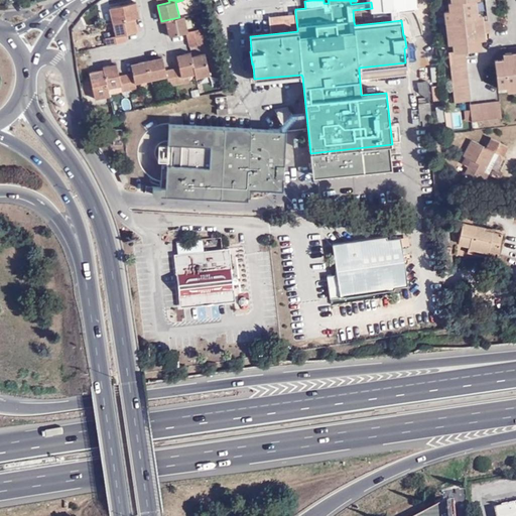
[(449,0),(450,1),(447,1),(448,9),(443,10),(447,44),(453,43),(454,52),(466,50),(481,49),(480,39),(485,39),(485,33),(488,32),(486,20),(483,20),(483,14),(477,15),(475,0),(449,0)]
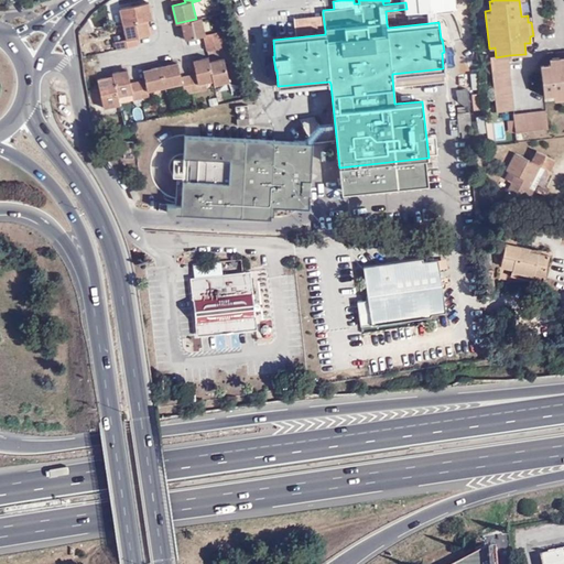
[(152,18),(149,2),(119,9),(123,24),(147,19),(152,18)]
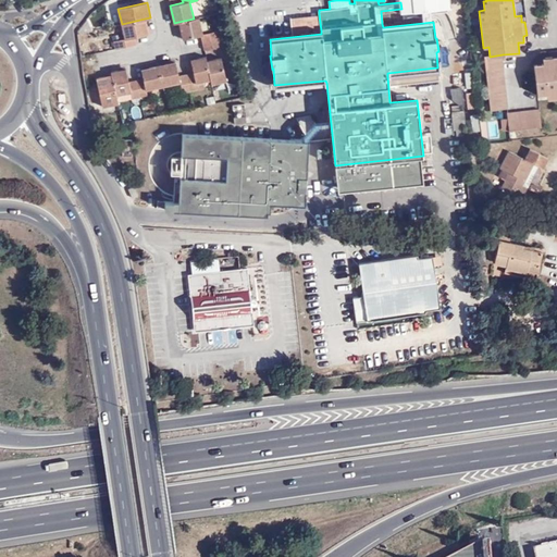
[(269,36),(270,39),(321,34),(321,31),(319,14),(291,17),(292,34),(269,36)]
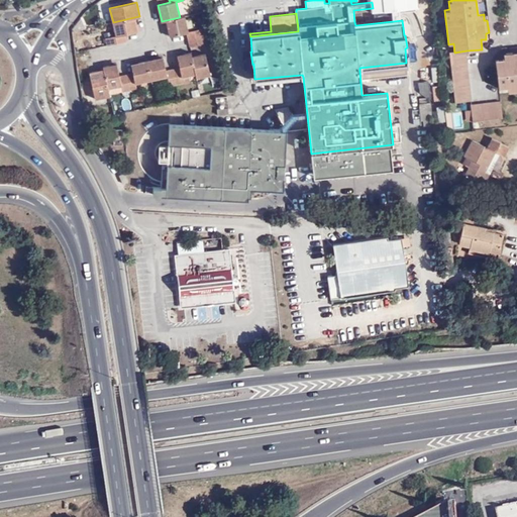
[(203,36),(201,28),(188,31),(184,16),(180,17),(166,20),(170,36),(174,35),(187,32),(188,39),(203,36)]
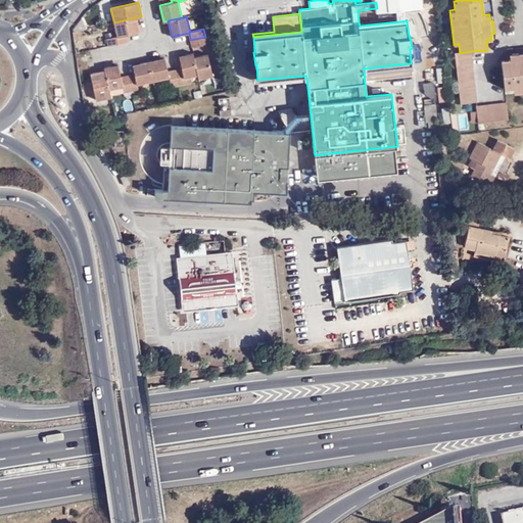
[(139,32),(136,17),(114,22),(116,36),(107,38),(108,46),(128,41),(127,35),(139,32)]
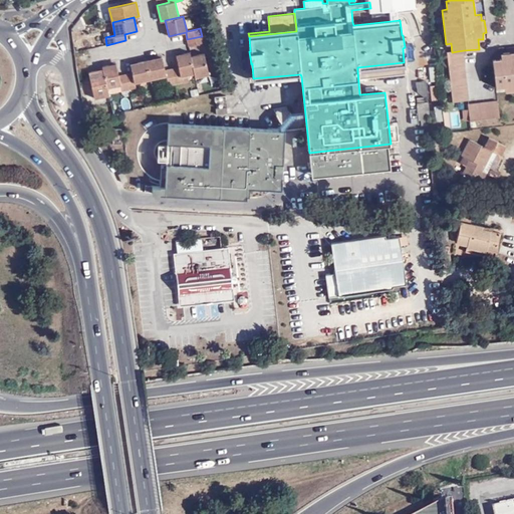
[(203,42),(202,36),(187,39),(189,46),(203,42)]
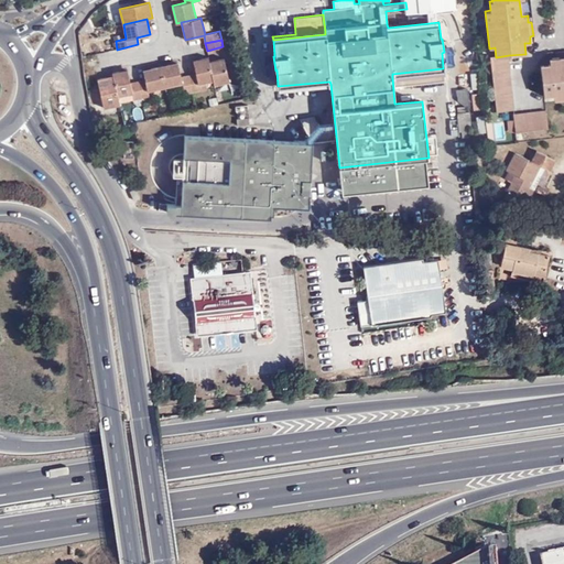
[(514,109),(509,55),(496,57),(490,57),(497,111),(514,109)]
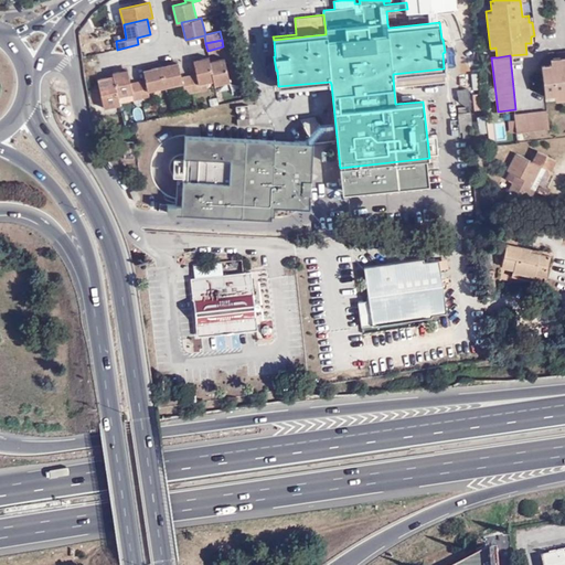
[(210,62),(209,57),(208,57),(193,61),(196,74),(189,75),(192,92),(200,91),(201,91),(215,87),(214,85),(210,62)]
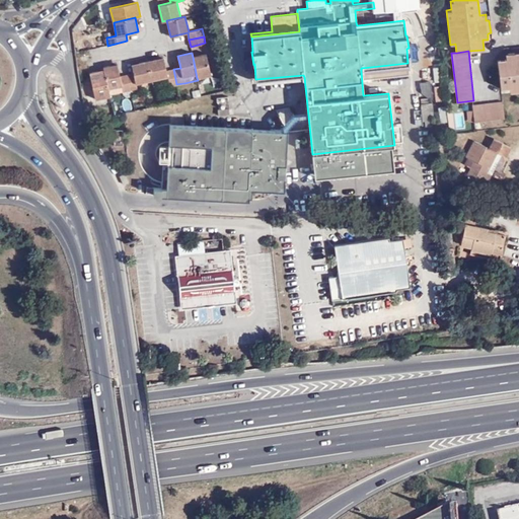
[(211,75),(206,53),(193,57),(197,78),(211,75)]
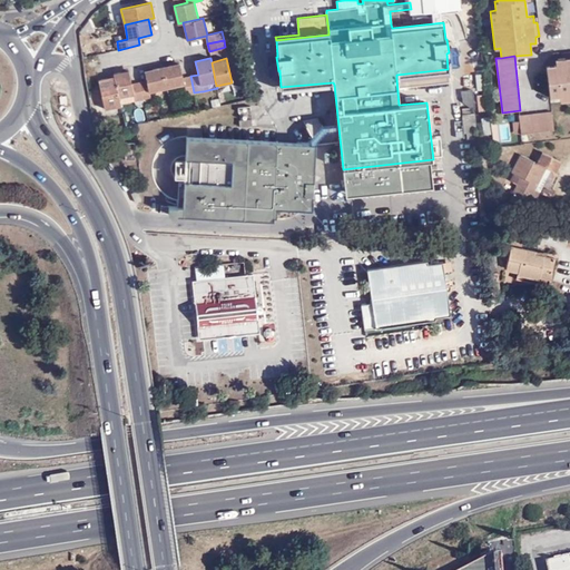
[(547,66),(550,97),(559,96),(560,100),(569,99),(569,60),(556,62),(556,65),(547,66)]
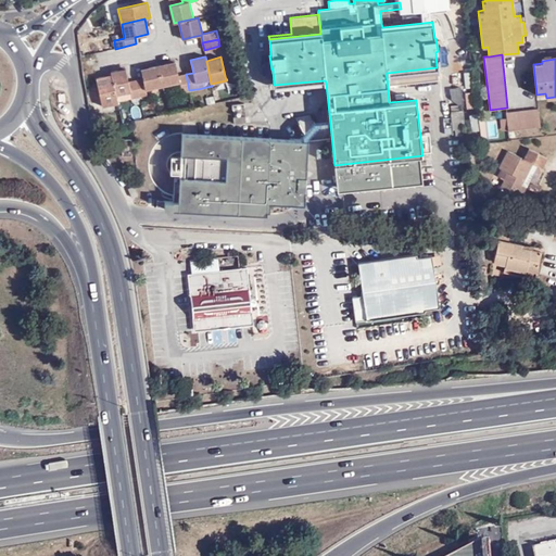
[(178,76),(175,63),(175,62),(158,65),(162,86),(180,81),(181,88),(182,92),(189,90),(186,74),(178,76)]
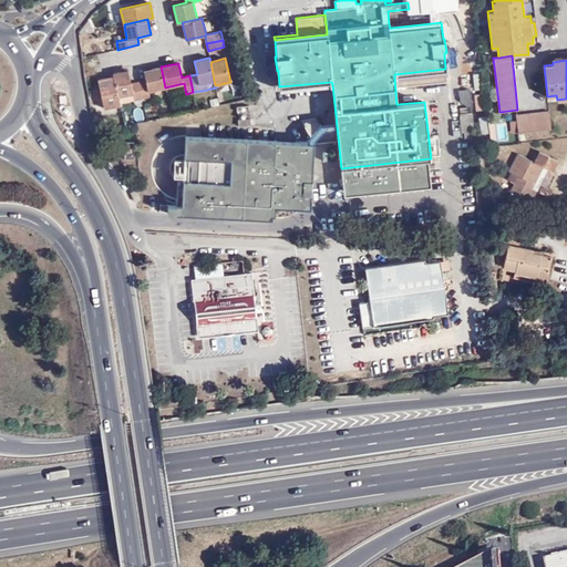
[(165,88),(161,66),(144,71),(145,81),(138,82),(142,99),(150,96),(148,91),(165,88)]
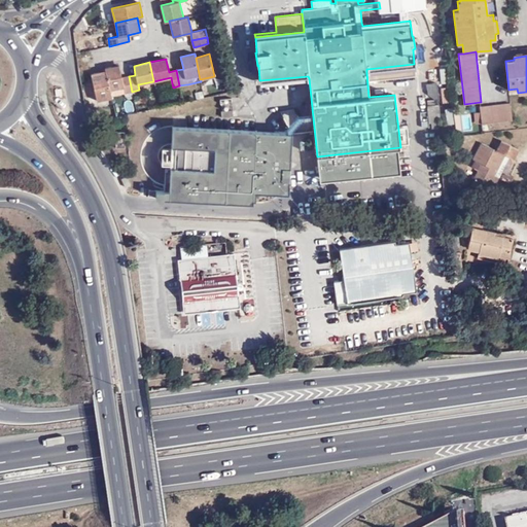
[(132,92),(129,76),(121,77),(119,65),(105,68),(106,70),(110,90),(124,86),(125,93),(132,92)]
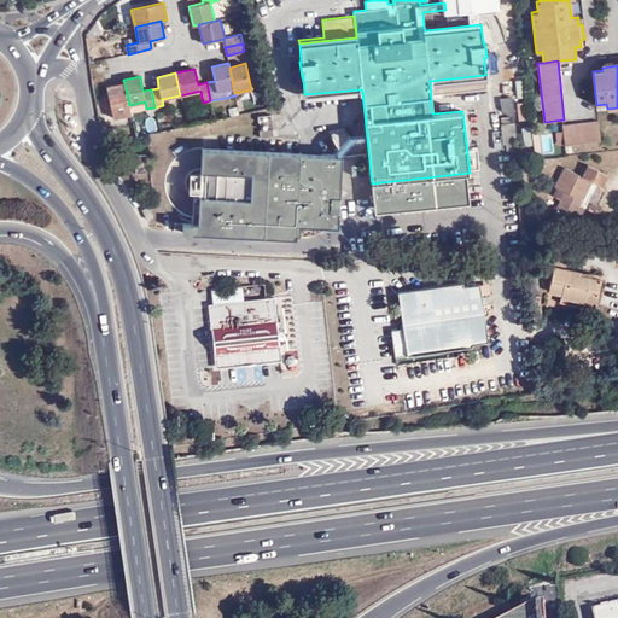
[(129,105),(124,82),(115,85),(106,87),(114,118),(130,114),(130,112),(129,105)]
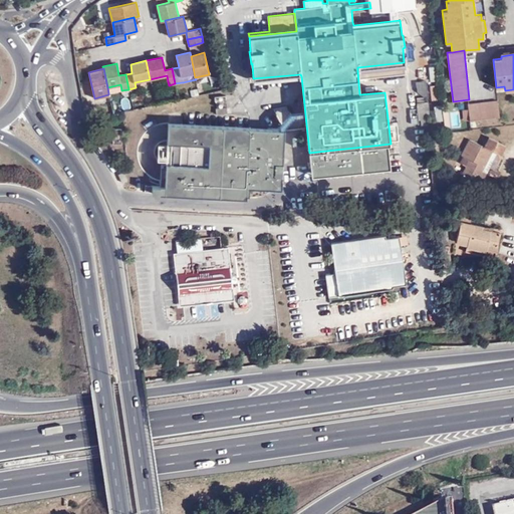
[(168,81),(167,75),(150,79),(152,85),(168,81)]
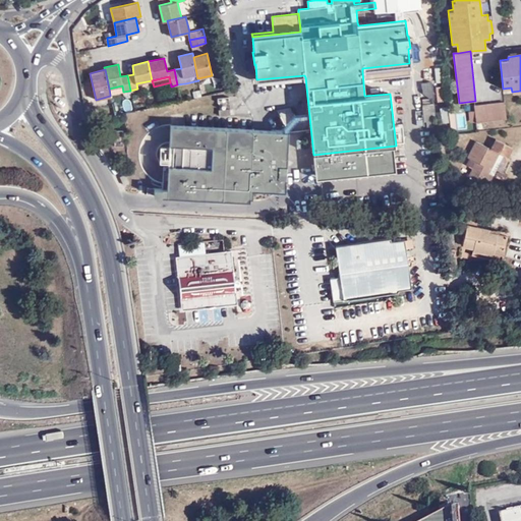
[(432,81),(421,83),(422,93),(430,99),(435,99),(432,81)]
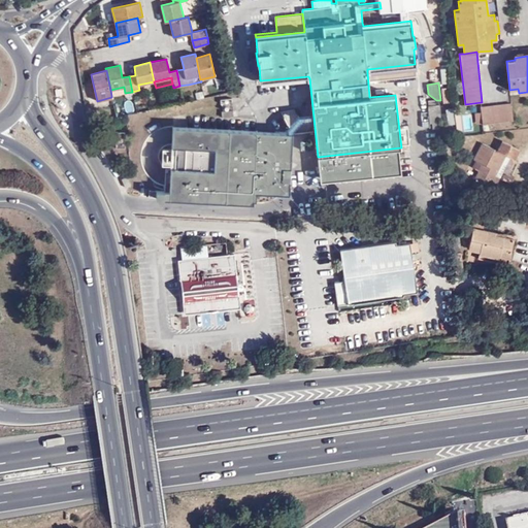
[(125,93),(124,87),(110,90),(111,96),(125,93)]
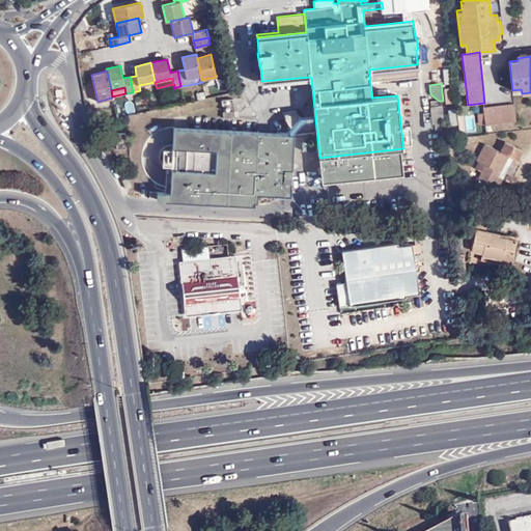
[(514,104),(483,107),(483,112),(485,124),(515,120),(514,104)]
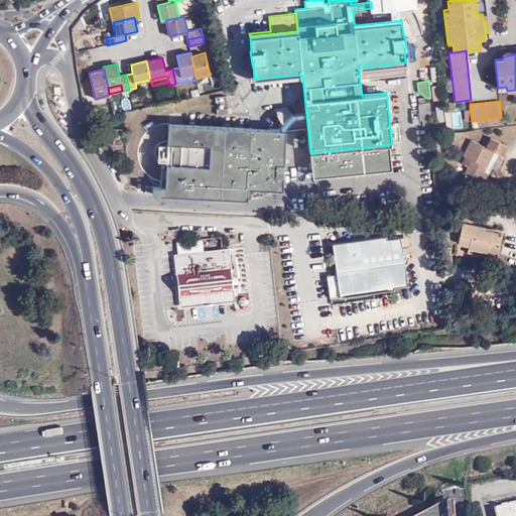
[(431,119),(430,102),(418,103),(418,109),(411,110),(412,119),(419,118),(419,120),(420,120),(422,120),(429,119),(431,119)]
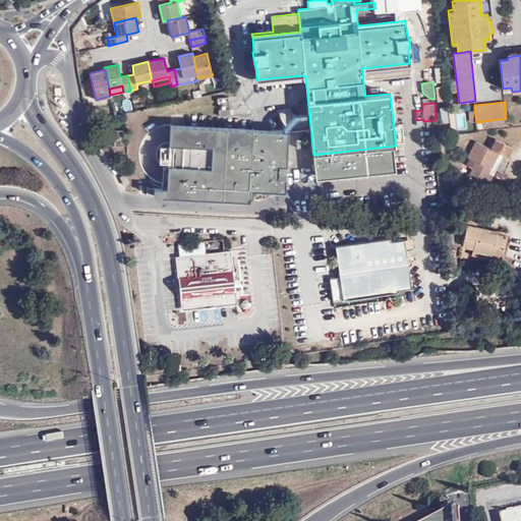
[(282,129),(170,124),(169,143),(169,147),(168,162),(168,165),(167,187),(166,196),(249,200),(249,196),(252,196),(252,189),(286,191),(288,130),(288,129),(282,129)]
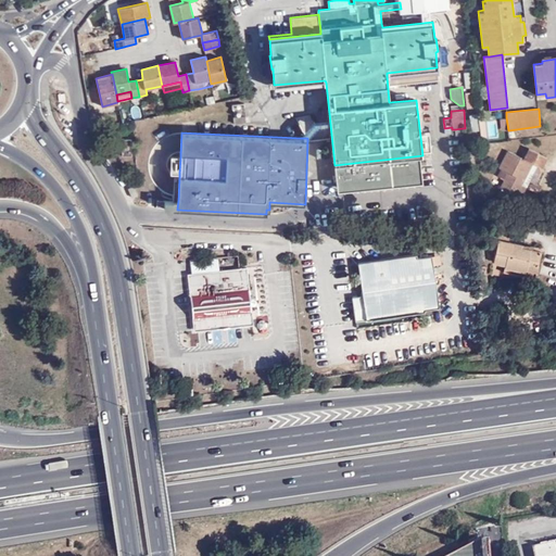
[(525,181),(529,184),(530,185),(541,165),(544,166),(550,156),(531,147),(526,158),(509,150),(500,168),(508,173),(501,188),(517,196),(525,181)]
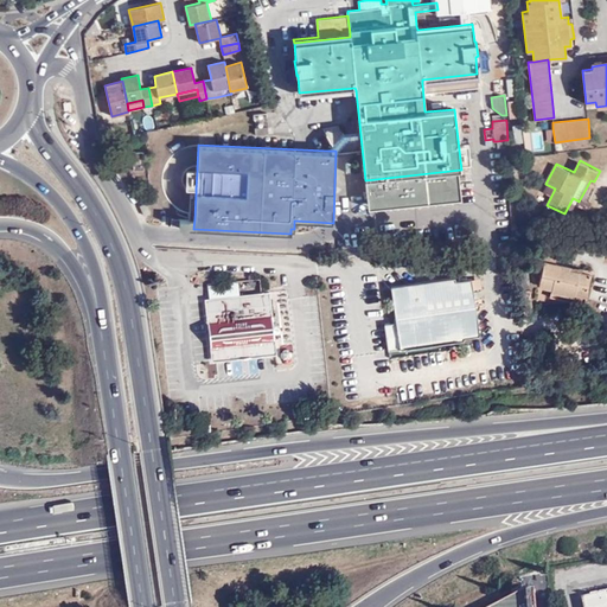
[(196,189),(197,171),(186,170),(186,189),(196,189)]
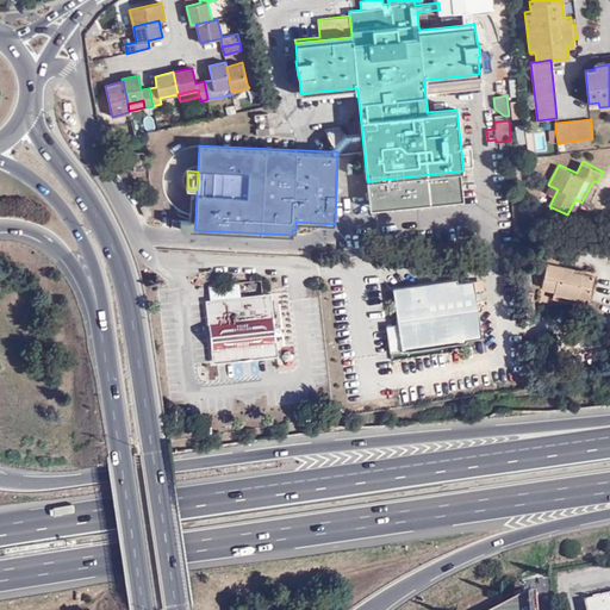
[(464,170),(367,181),(369,206),(464,197),(464,170)]
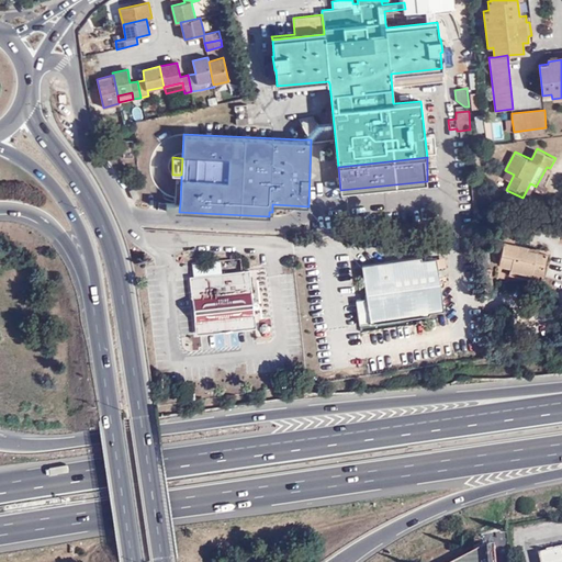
[(528,200),(535,186),(530,183),(523,198),(528,200)]
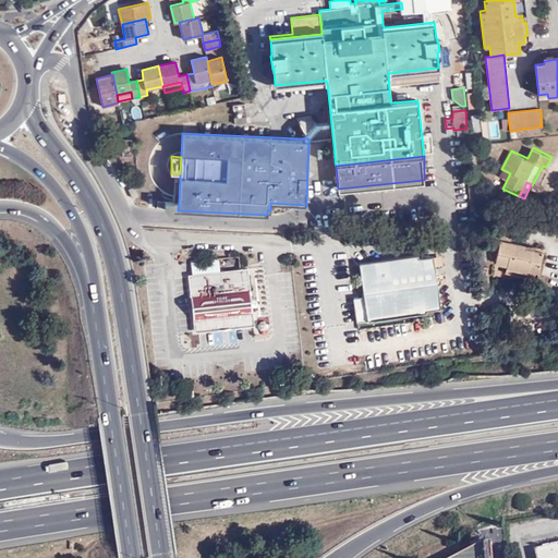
[(557,226),(557,221),(547,220),(545,237),(557,238),(557,226)]
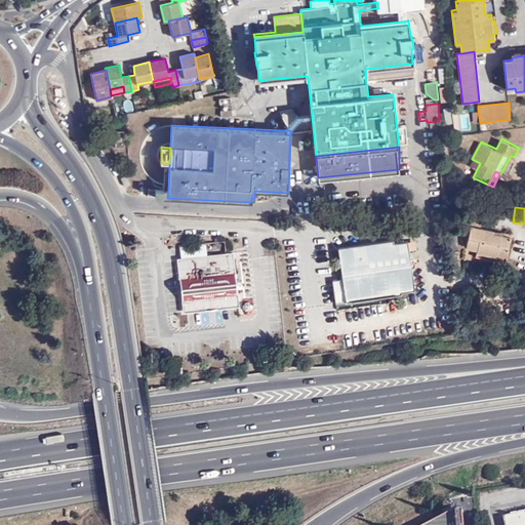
[(483,229),(486,216),(474,213),(468,212),(463,229),(473,231),(469,246),(481,250),(481,252),(499,256),(501,250),(511,252),(514,239),(494,234),(494,232),(483,229)]
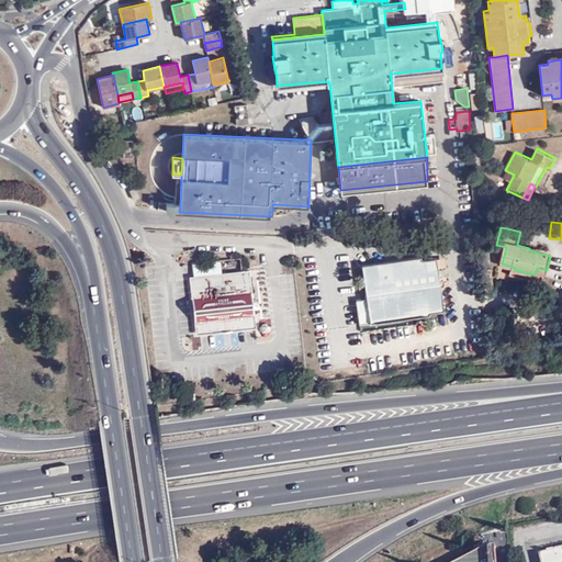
[(222,274),(220,260),(192,262),(193,278),(190,278),(195,335),(255,329),(249,272),(222,274)]
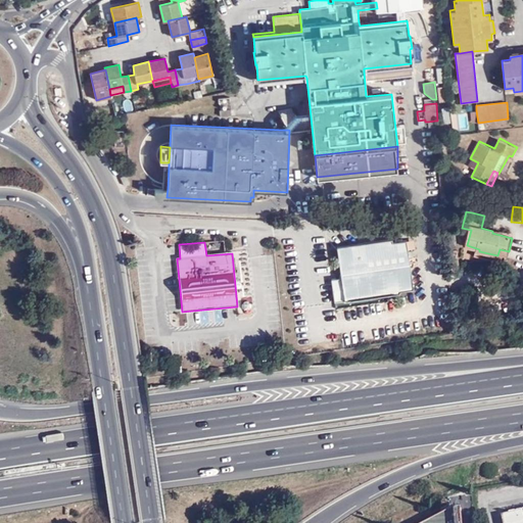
[(399,295),(412,294),(408,260),(406,245),(391,246),(391,243),(336,250),(344,306),(399,298),(399,295)]
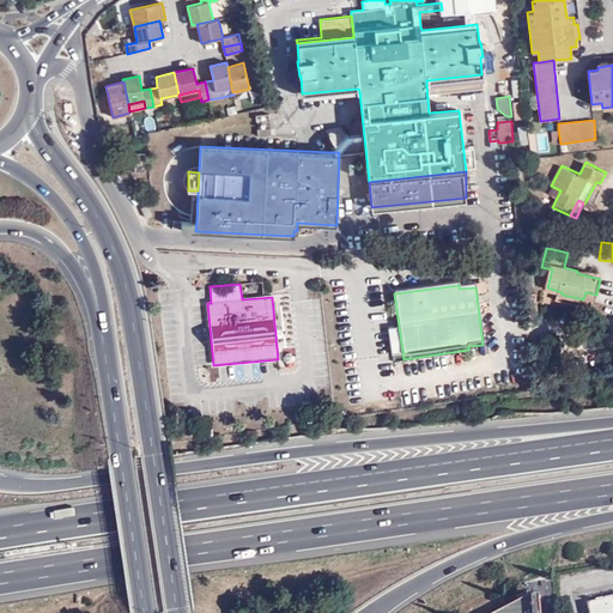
[(594,307),(596,295),(586,292),(583,299),(582,304),(594,307)]
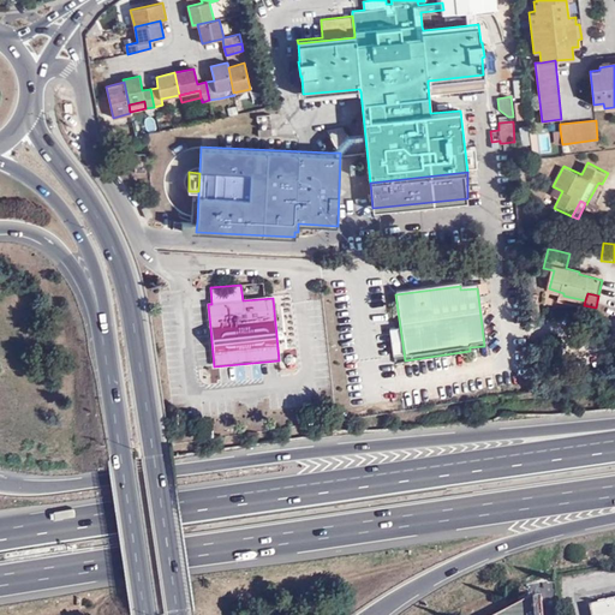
[(243,365),(245,378),(261,376),(258,363),(243,365)]
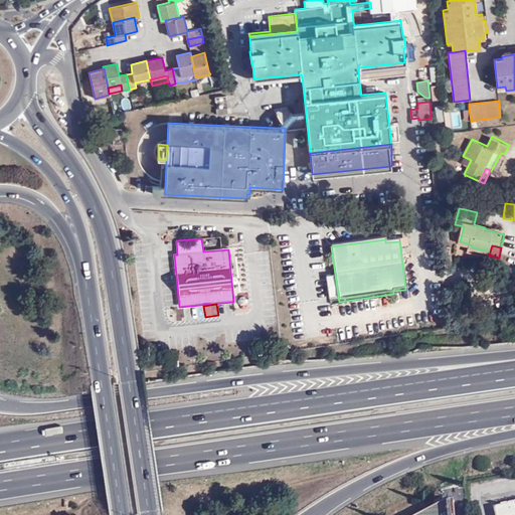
[(449,514),(448,500),(417,514),(449,514)]
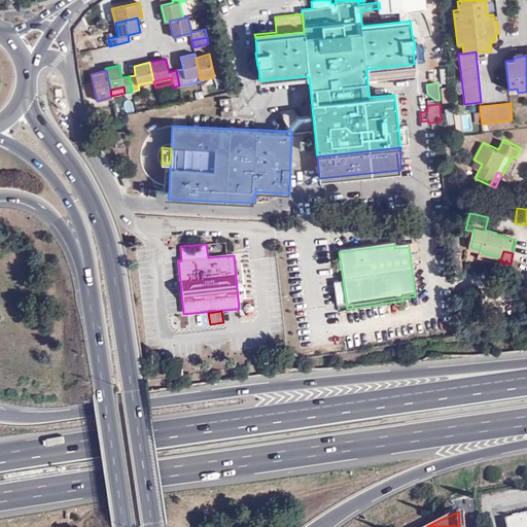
[(505,526),(526,526),(526,513),(504,519),(505,526)]
